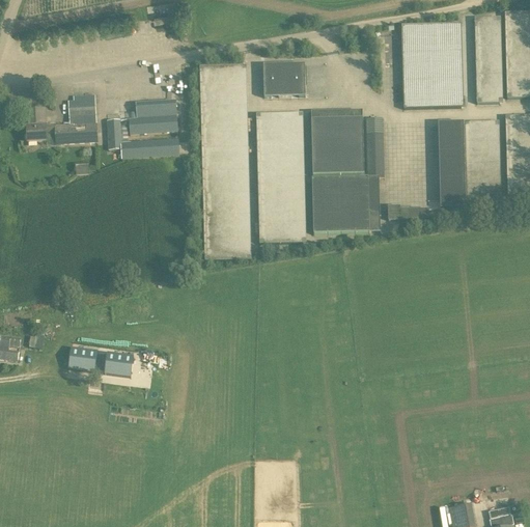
[(507,98),(529,95),(529,9),(505,11),(507,98)]
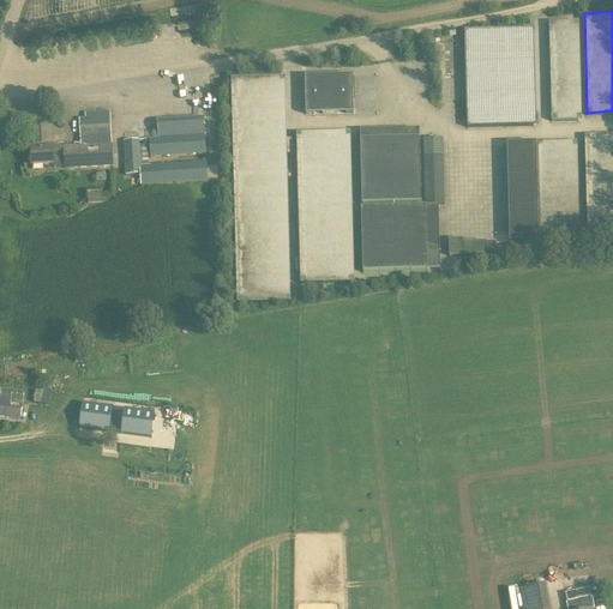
[(552,118),(578,118),(577,18),(551,18),(552,118)]
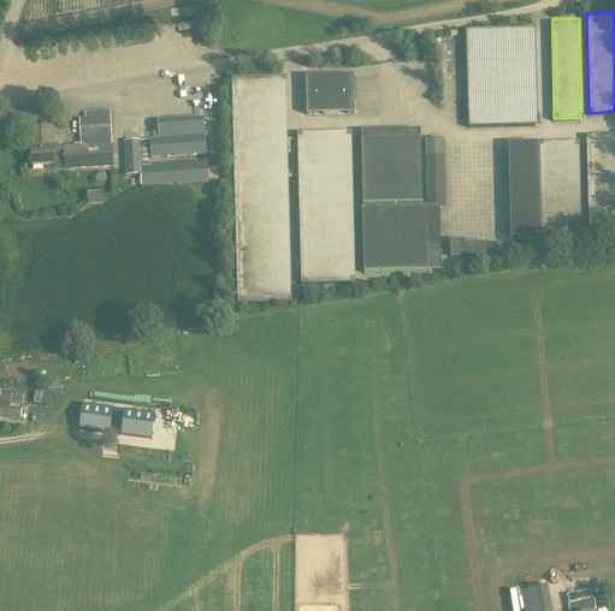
[(522,25),(467,27),(469,124),(525,122),(522,25)]
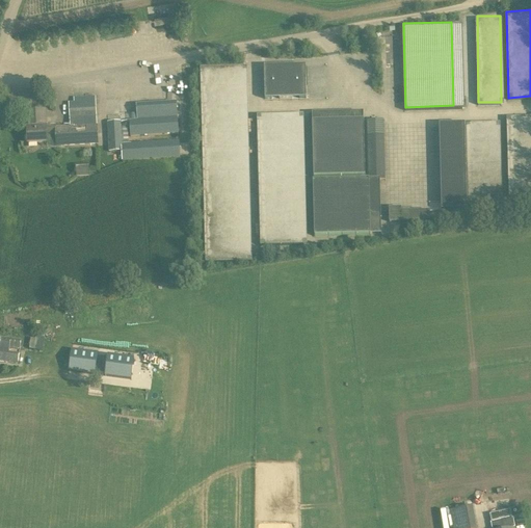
[(265,94),(307,94),(306,60),(264,61),(265,94)]
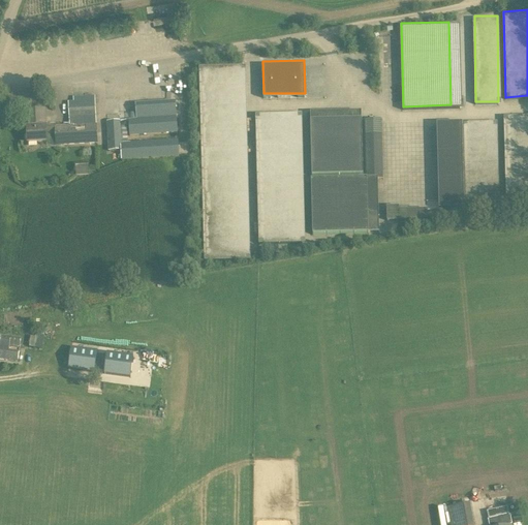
[(203,256),(246,255),(243,61),(199,62),(203,256)]
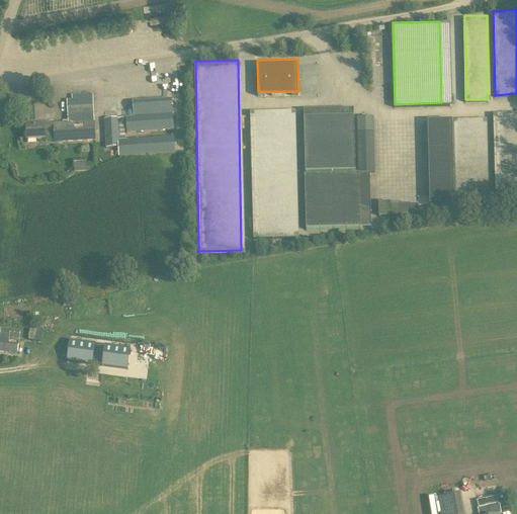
[(96,138),(95,118),(94,90),(73,91),(73,96),(68,96),(69,119),(55,120),(55,118),(47,119),(46,103),(25,104),(26,119),(27,119),(28,137),(47,136),(47,126),(55,125),(56,140),(96,138)]
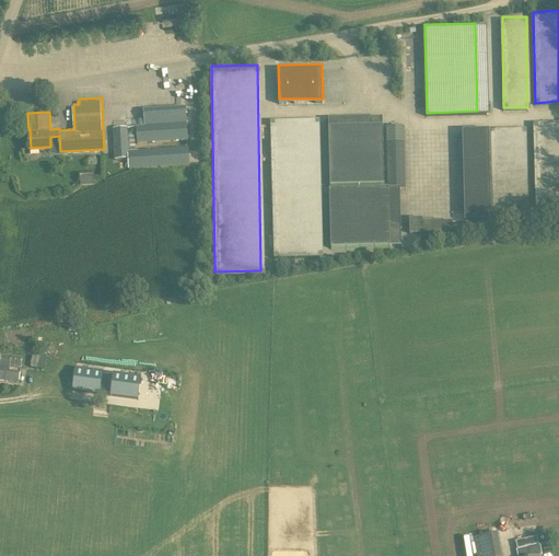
[(137,123),(138,140),(189,137),(186,103),(144,106),(146,123),(137,123)]
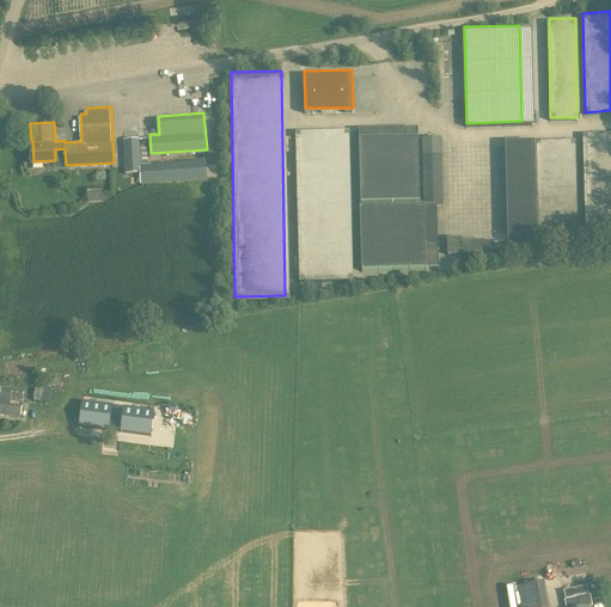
[(298,277),(348,276),(346,126),(295,127),(298,277)]
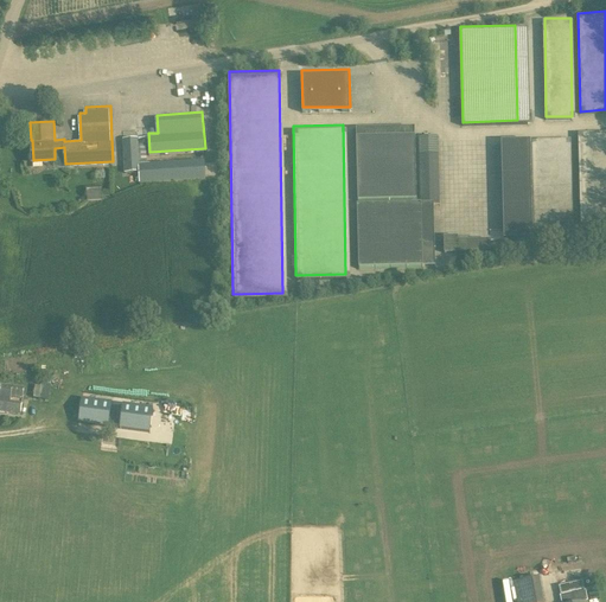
[(580,226),(605,225),(605,129),(579,130),(580,226)]
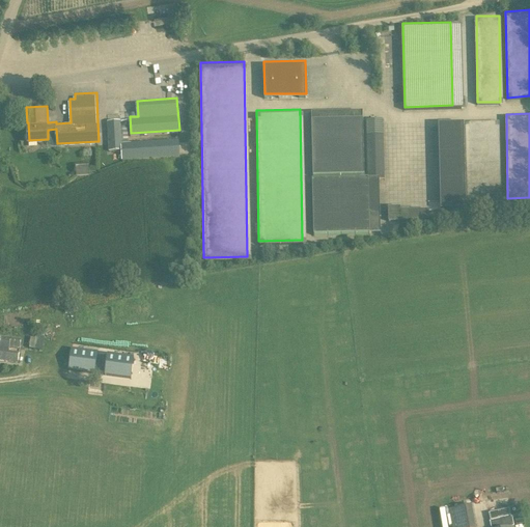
[(313,173),(364,171),(363,116),(311,117),(313,173)]
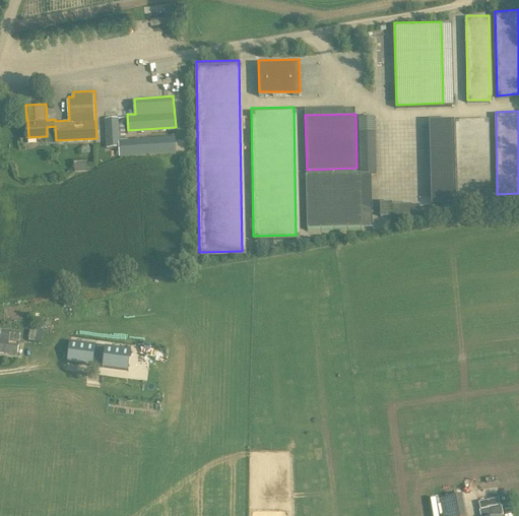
[(361,171),(376,171),(375,114),(360,114),(361,171)]
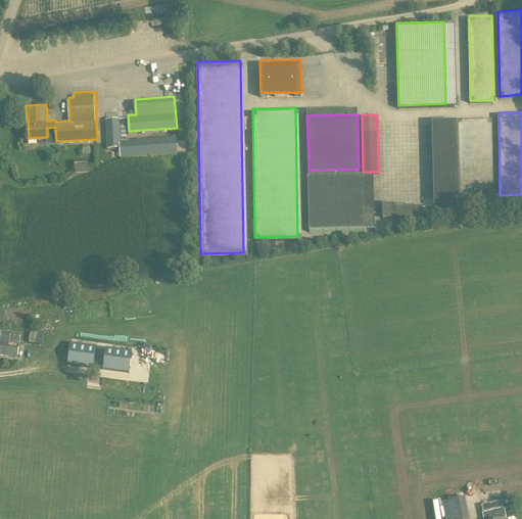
[(178,150),(177,135),(121,138),(120,115),(106,116),(109,146),(121,145),(122,154),(178,150)]
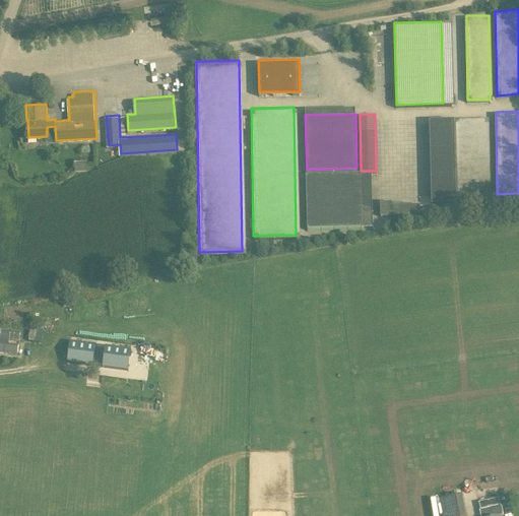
[(435,202),(489,200),(487,117),(433,118),(435,202)]
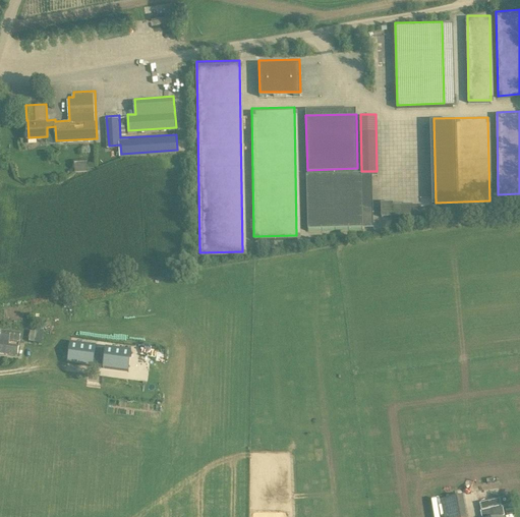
[(306,227),(361,226),(360,171),(306,172),(306,227)]
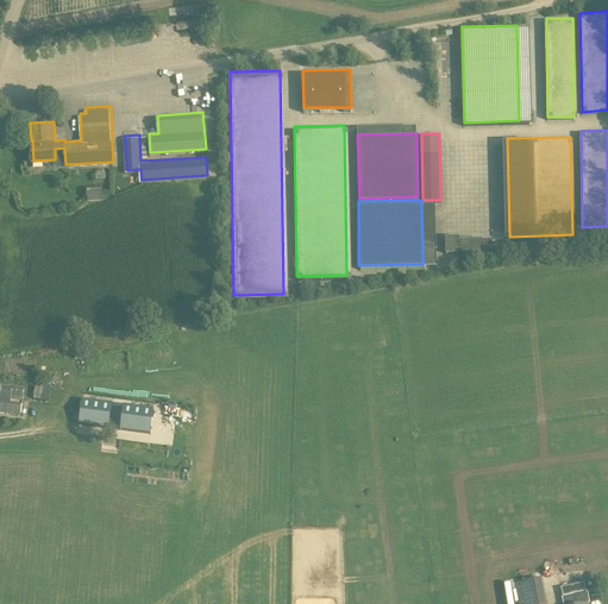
[(459,236),(458,232),(444,233),(445,250),(469,249),(494,249),(493,237),(469,237),(469,236),(459,236)]
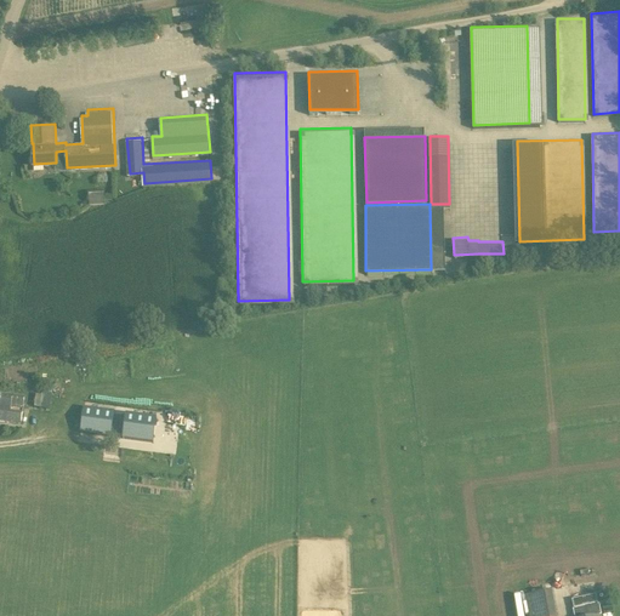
[(26,393),(4,391),(3,392),(0,391),(0,406),(0,408),(0,417),(22,420),(23,409),(12,408),(12,401),(24,403),(26,393)]
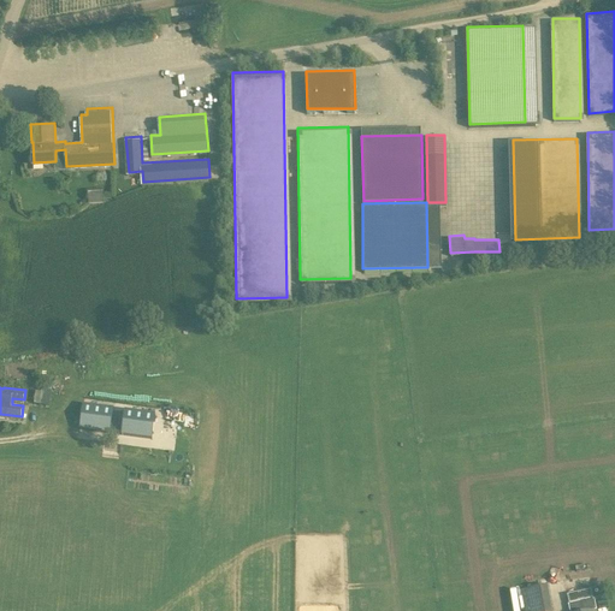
[(114,404),(84,401),(81,425),(111,428),(114,404)]
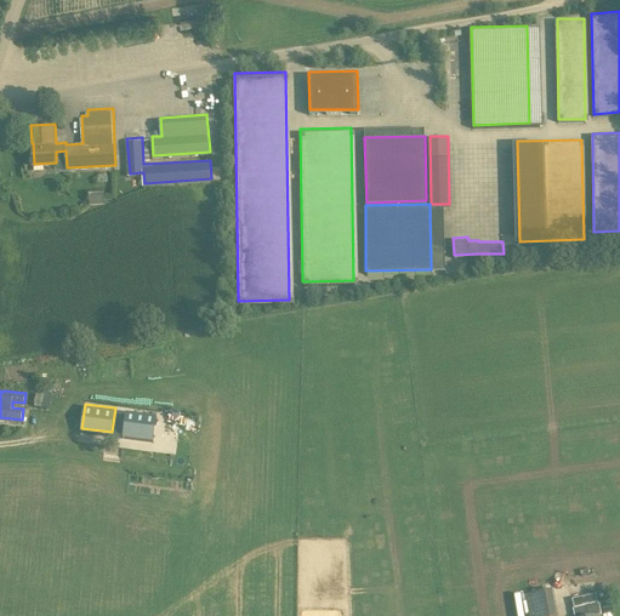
[(128,410),(124,434),(154,438),(157,414),(128,410)]
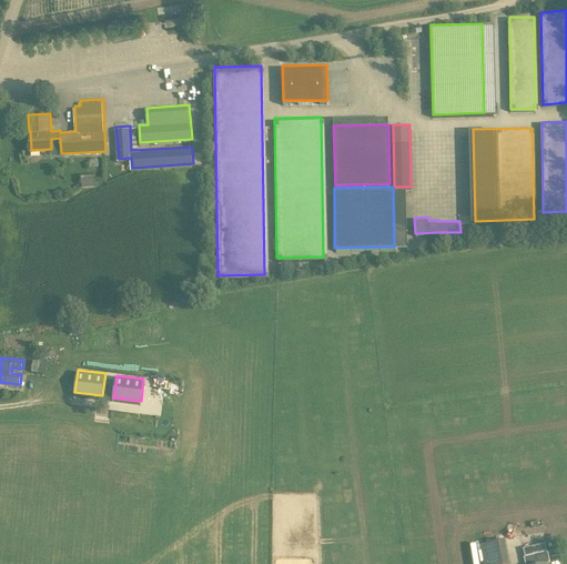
[(166,445),(154,443),(152,460),(164,462),(166,445)]
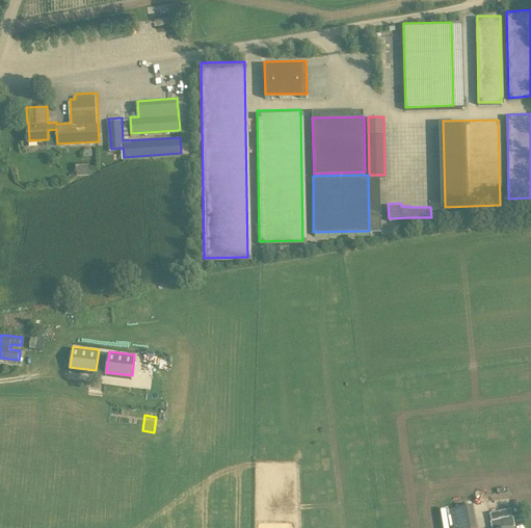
[(455,527),(471,527),(481,526),(477,502),(452,506),(455,527)]
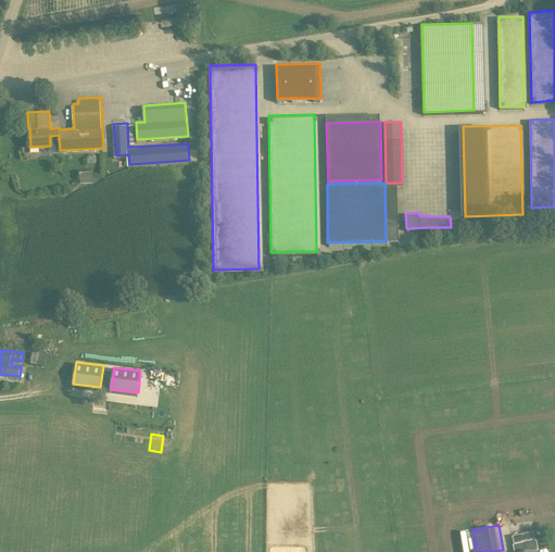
[(539,547),(538,538),(514,542),(516,551),(515,551),(540,551),(540,547),(539,547)]
